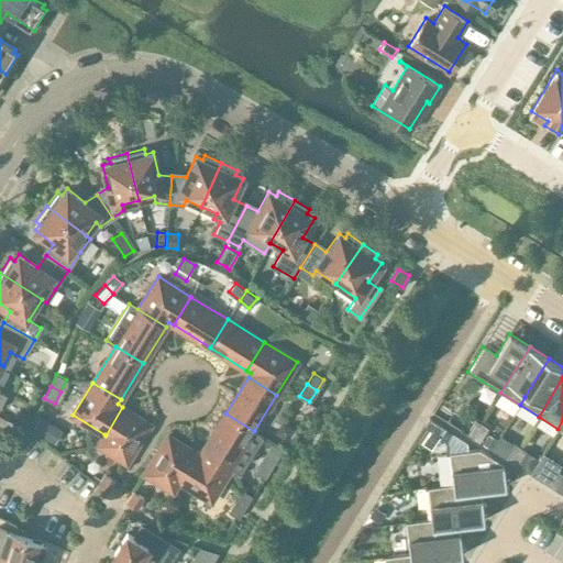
[(106,435),(105,434),(98,444),(127,462),(150,424),(122,407),(106,435)]
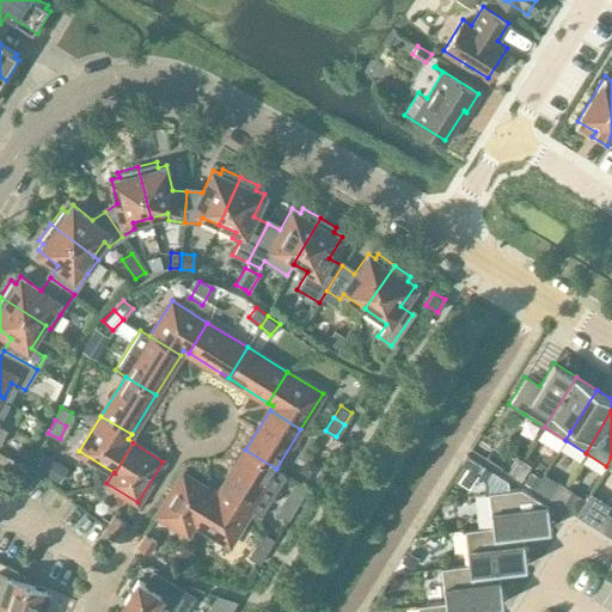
[(245,450),(220,490),(251,508),(276,469),(245,450)]
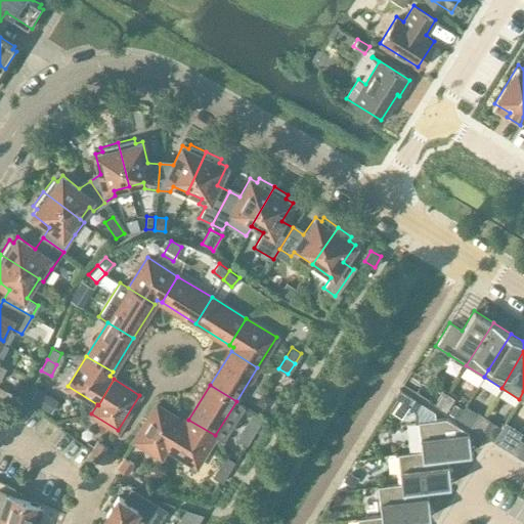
[(36,386),(29,399),(42,405),(45,399),(42,390),(36,386)]
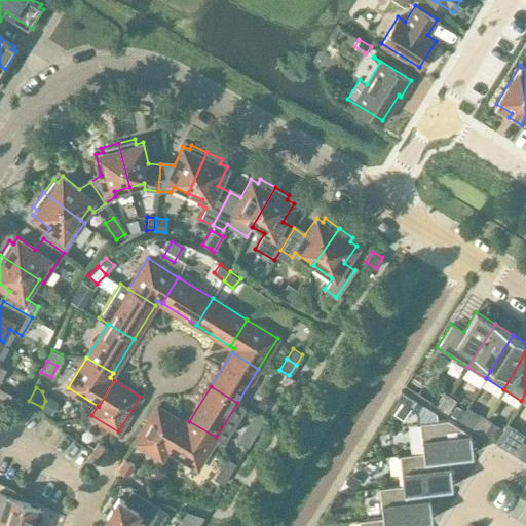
[(409,404),(413,399),(401,391),(397,397),(409,404)]
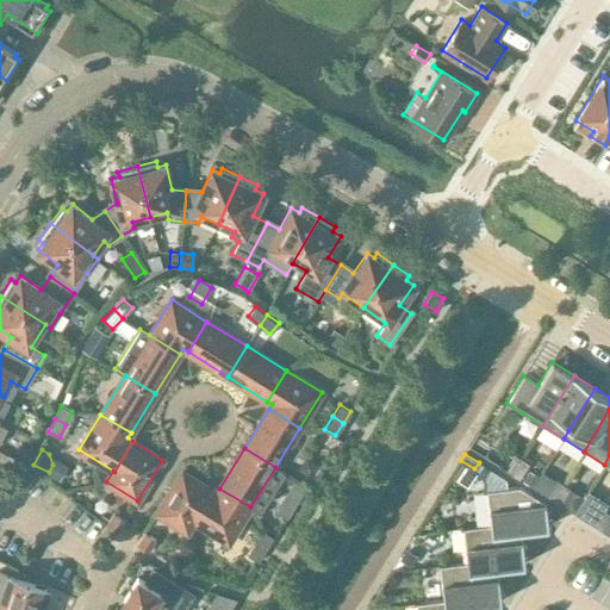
[(515,454),(505,470),(512,474),(522,459),(515,454)]
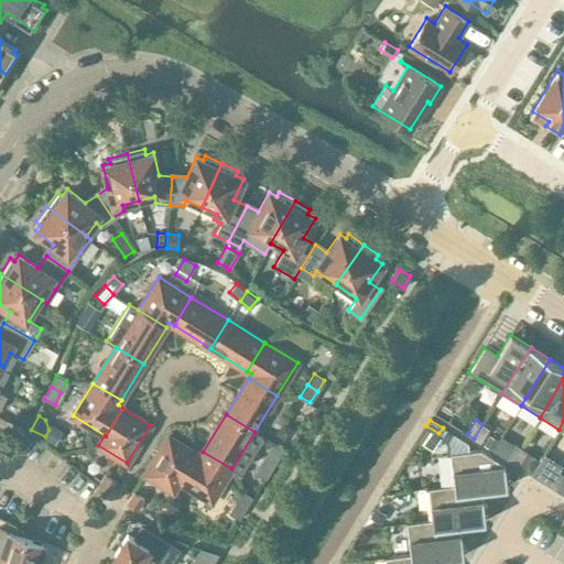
[(483,424),(474,438),(479,442),(488,429),(483,424)]
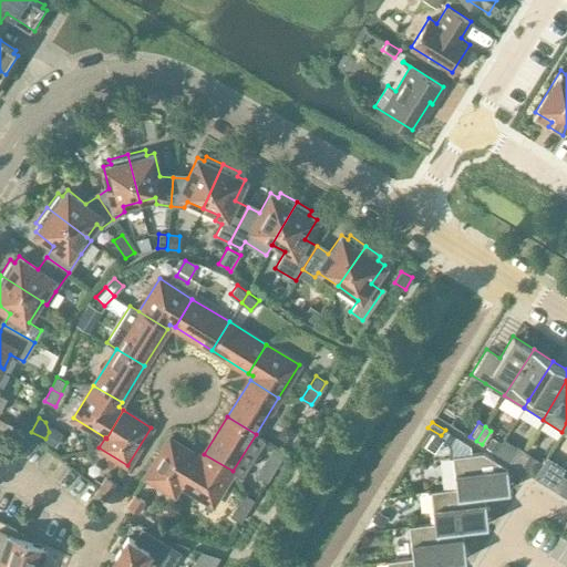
[(169,439),(146,476),(174,494),(181,484),(179,484),(197,455),(169,439)]
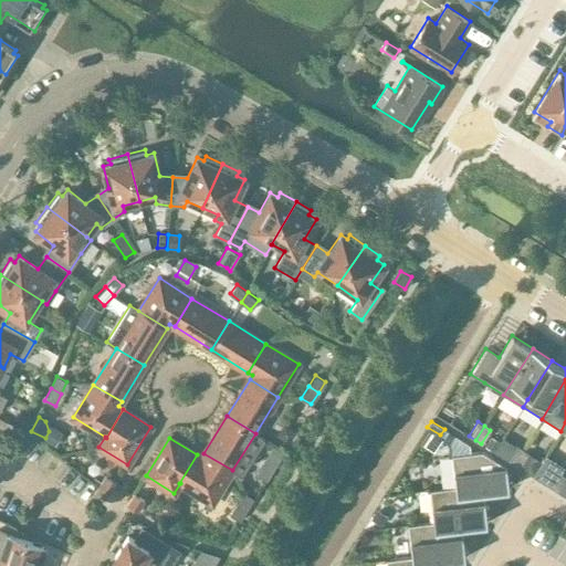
[(515,446),(506,460),(514,464),(522,450),(515,446)]
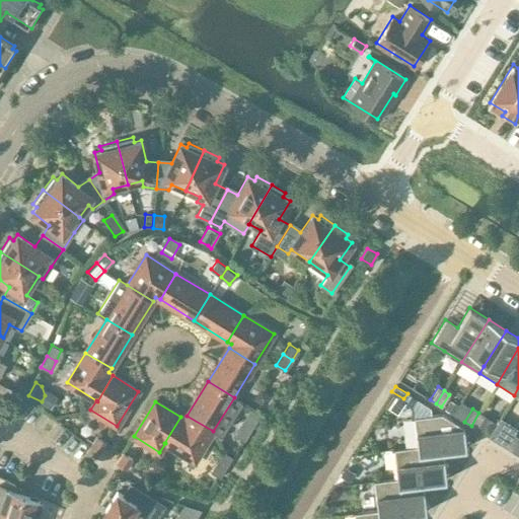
[(478,413),(471,426),(475,429),(485,416),(478,413)]
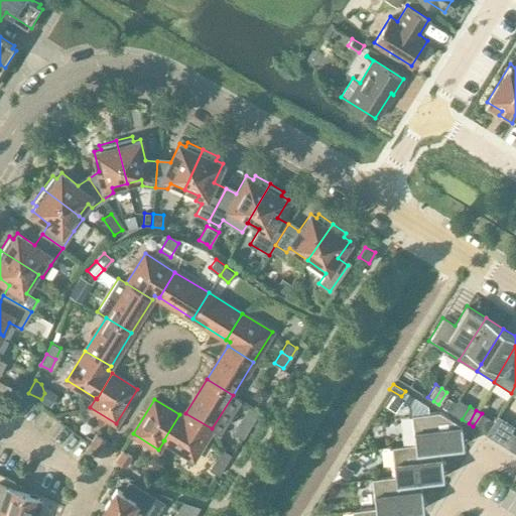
[(412,430),(414,444),(415,443),(417,461),(441,459),(439,447),(464,444),(461,425),(438,411),(411,415),(412,430)]
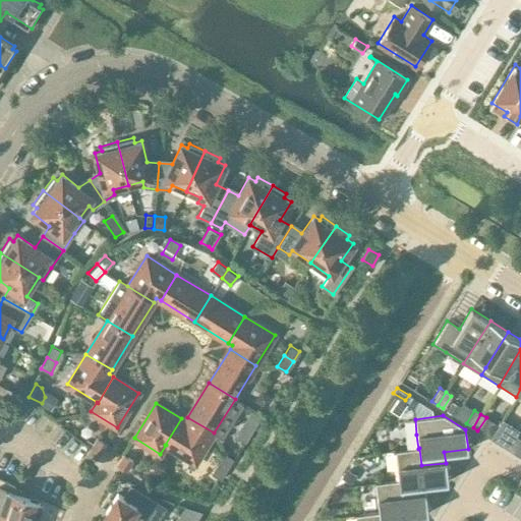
[(165,445),(166,445),(195,463),(214,432),(187,417),(185,421),(181,418),(165,445)]
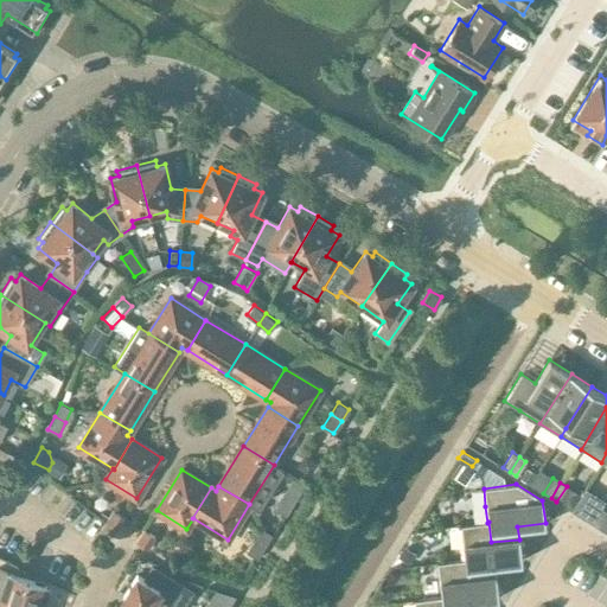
[(594,504),(585,518),(592,523),(601,509),(594,504)]
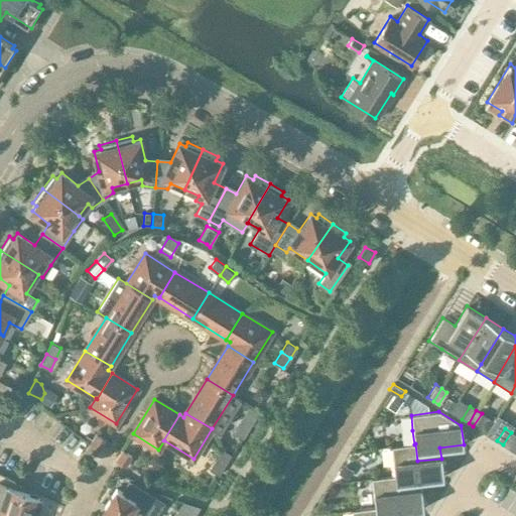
[(511,432),(503,444),(508,447),(515,435),(511,432)]
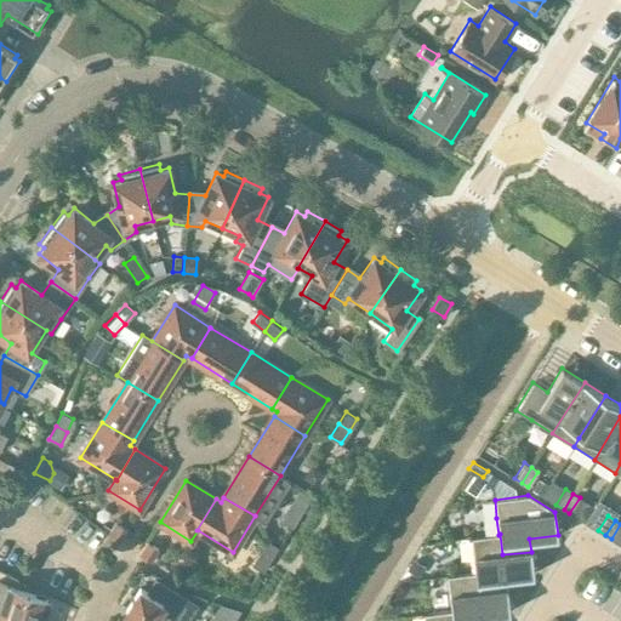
[(115,522),(108,534),(118,541),(126,529),(115,522)]
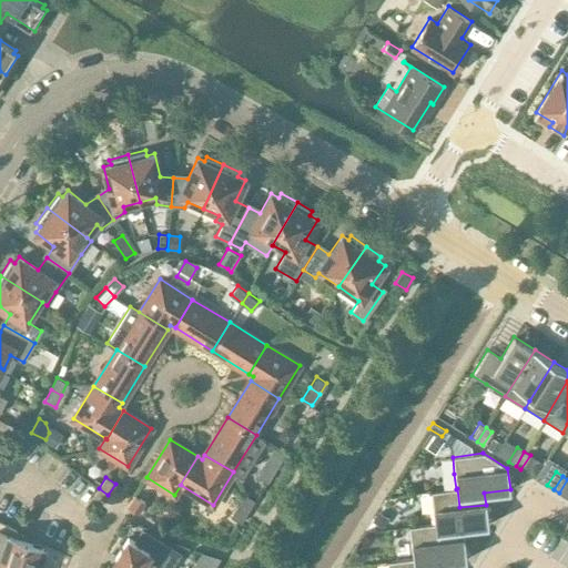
[(430,492),(435,524),(436,524),(438,543),(464,539),(462,527),(488,525),(486,505),(459,507),(457,488),(456,489),(430,492)]
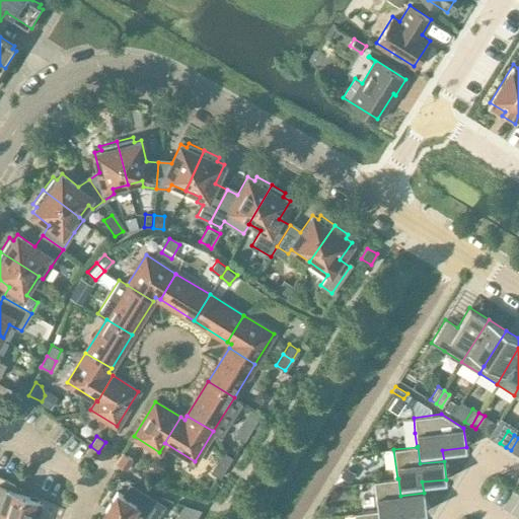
[(223,451),(217,461),(225,466),(232,456),(223,451)]
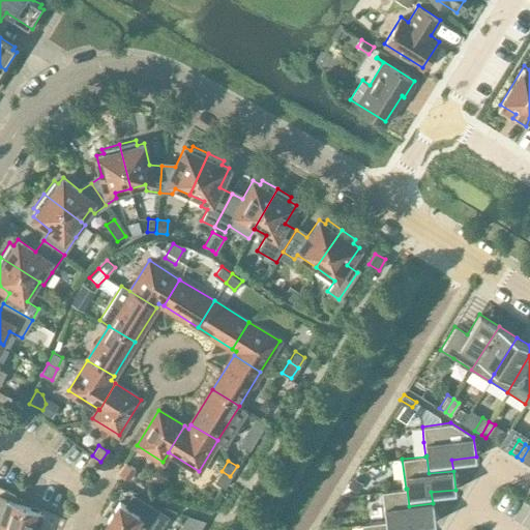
[(127,478),(135,468),(125,462),(118,473),(127,478)]
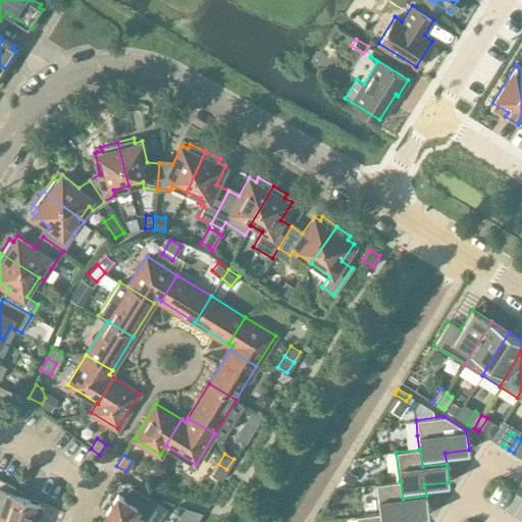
[(211,474),(220,480),(226,469),(218,464),(211,474)]
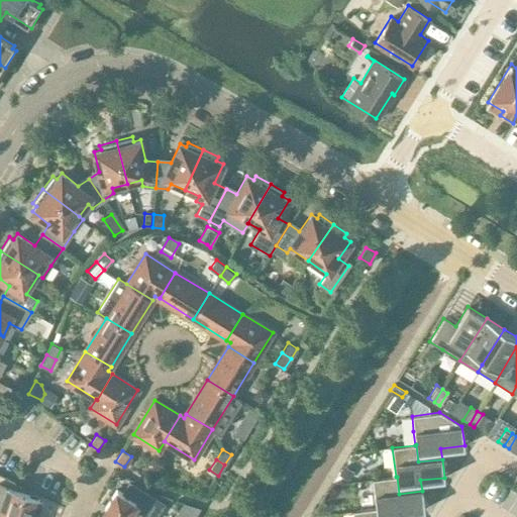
[(332,482),(333,483),(346,481),(347,482),(354,472),(343,464),(332,482)]
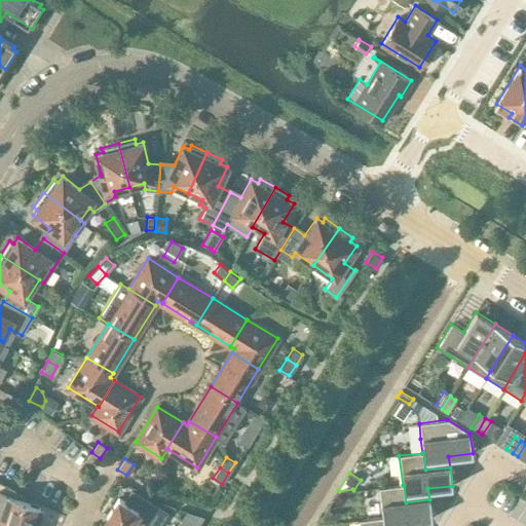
[(378,488),(382,517),(383,517),(384,525),(408,525),(408,520),(431,518),(429,499),(406,502),(404,485),(403,485),(378,488)]
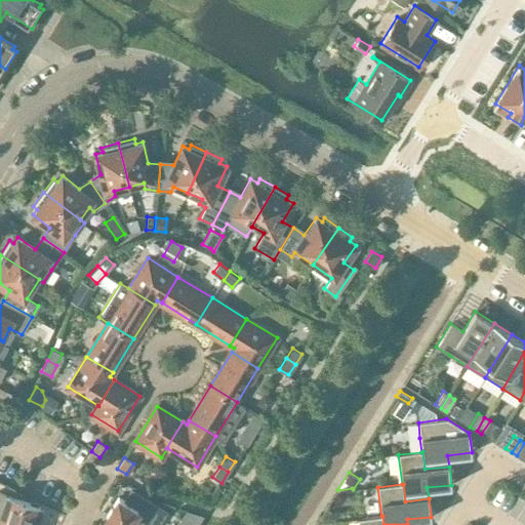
[(118,496),(106,516),(116,522),(113,524),(158,524),(159,524),(167,511),(131,489),(124,500),(118,496)]
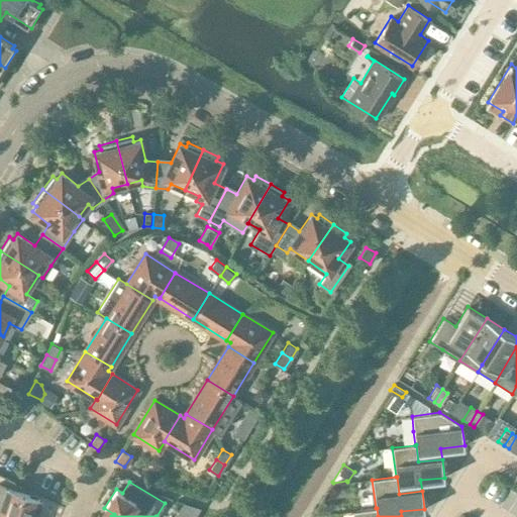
[(0,508),(1,509),(24,516),(33,516),(39,499),(8,488),(0,485),(0,508)]
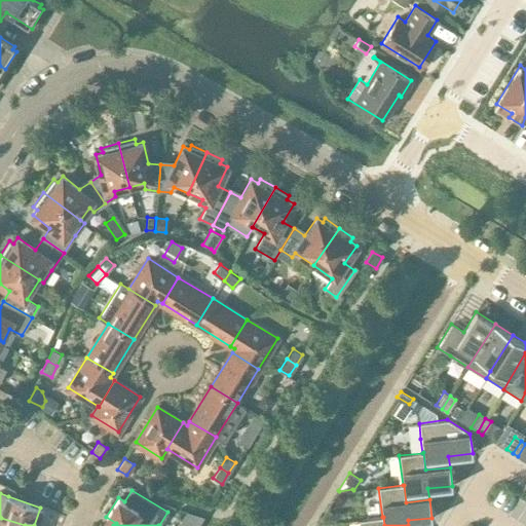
[(358,520),(359,525),(384,525),(383,517),(382,517),(358,520)]
